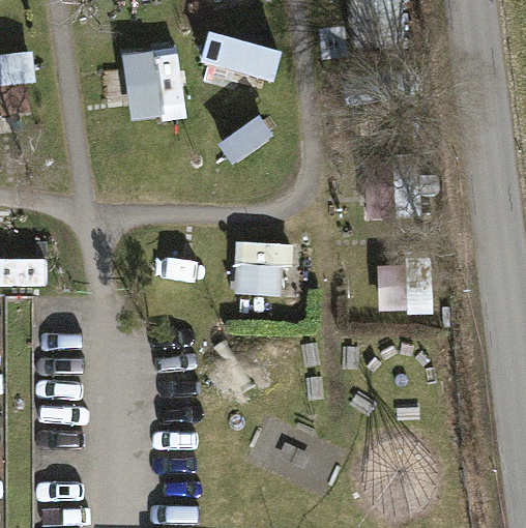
[(343,0),(345,42),(397,40),(395,0),(343,0)]
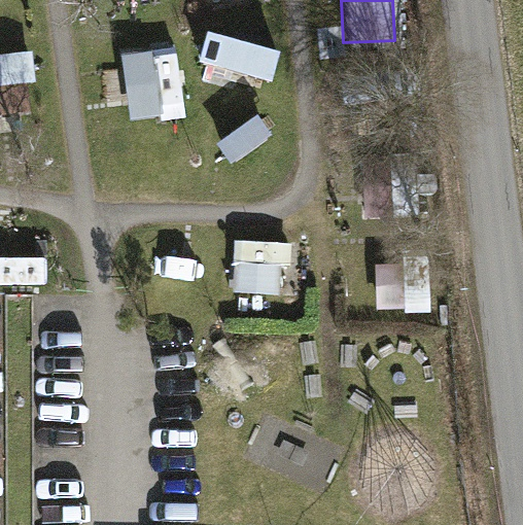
[(132,117),(184,114),(180,44),(129,46),(132,117)]
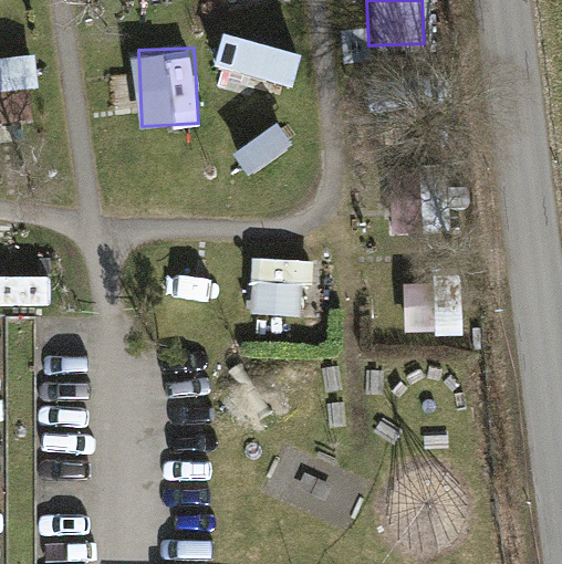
[(19,61),(0,63),(0,124),(25,121),(19,61)]
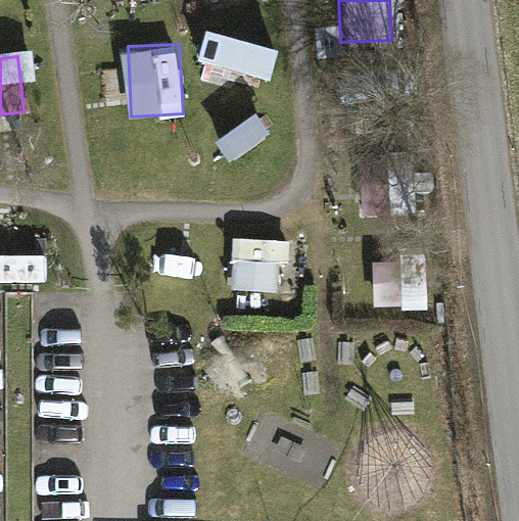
[(216,110),(222,158),(267,152),(261,104),(216,110)]
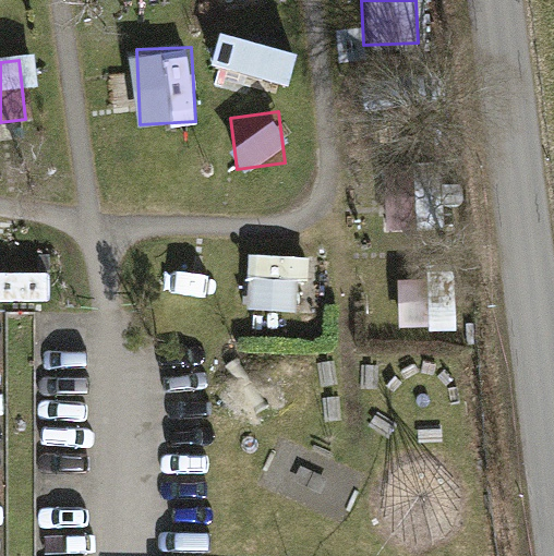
[(309,257),(247,255),(244,307),(294,310),(296,282),(308,283),(309,257)]
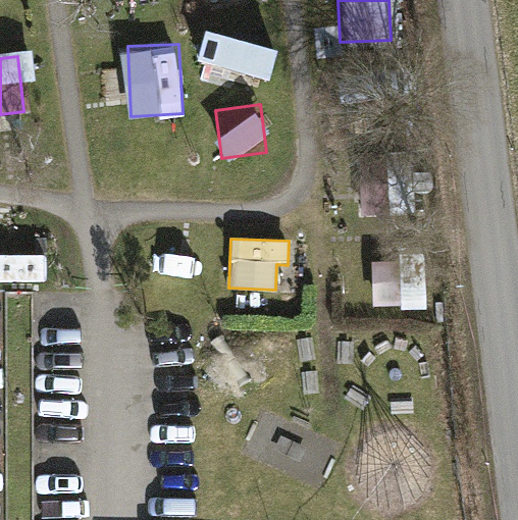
[(399,310),(426,310),(425,243),(398,244),(398,260),(371,260),(372,304),(399,304),(399,310)]
